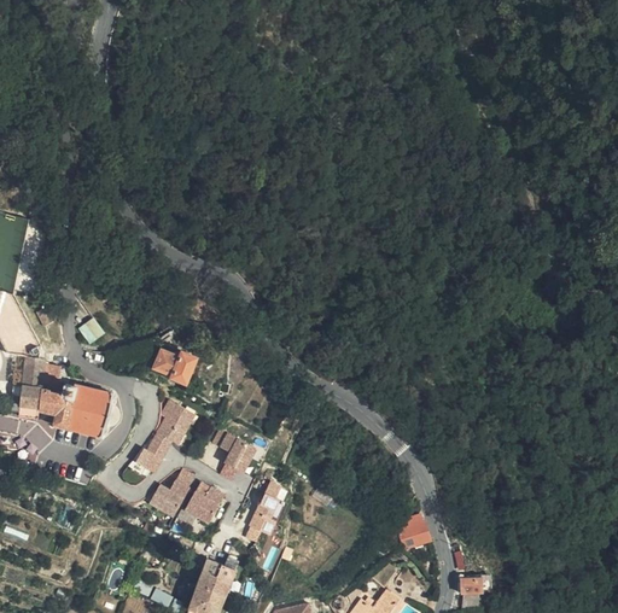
[(0,216),(0,331),(12,355),(36,358),(39,350),(36,344),(11,296),(28,225),(0,216)]
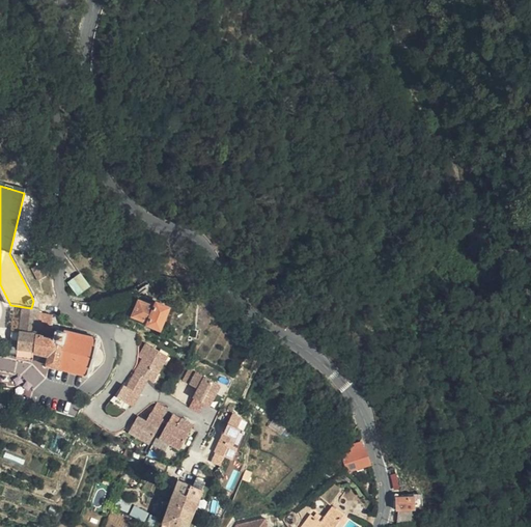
[(37,280),(46,275),(38,264),(31,269),(37,280)]
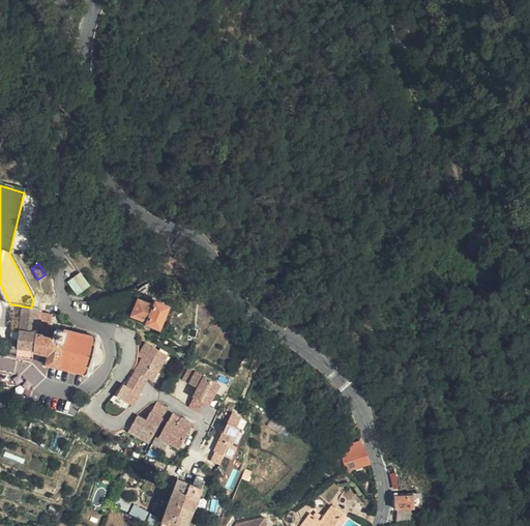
[(66,282),(77,294),(88,285),(78,271),(66,282)]
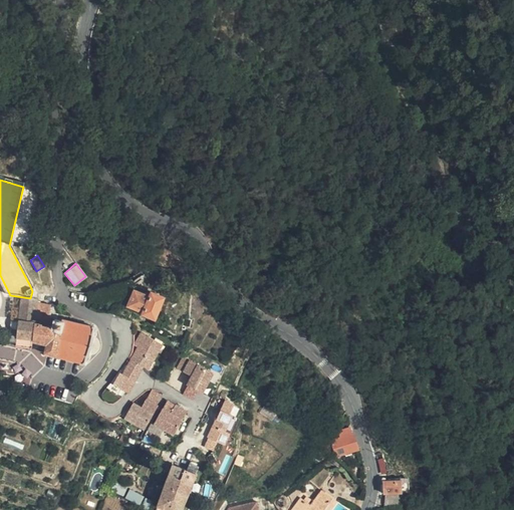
[(140,315),(151,320),(161,302),(150,296),(148,301),(133,293),(126,306),(141,313),(140,315)]
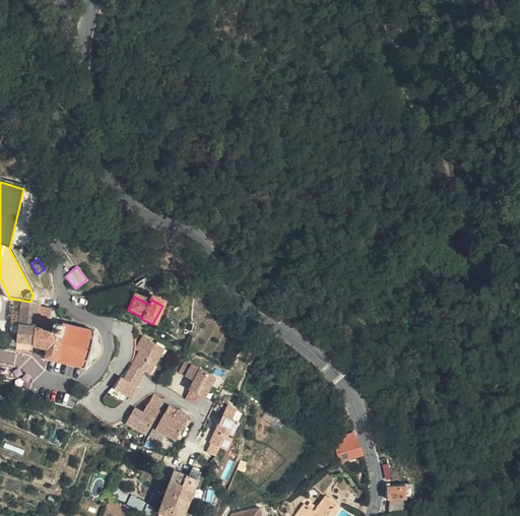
[(31,348),(35,329),(38,307),(20,305),(16,332),(14,352),(21,353),(23,353),(30,353),(31,348)]
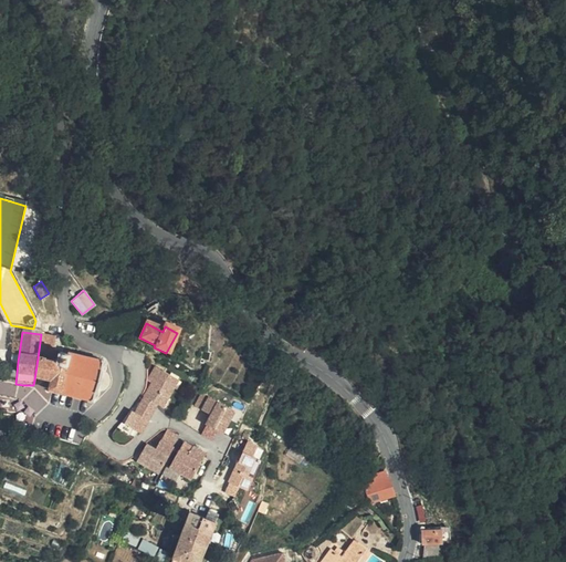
[(58,363),(54,363),(50,384),(48,394),(91,402),(94,392),(95,392),(101,370),(100,370),(101,362),(66,354),(66,356),(60,355),(58,363)]
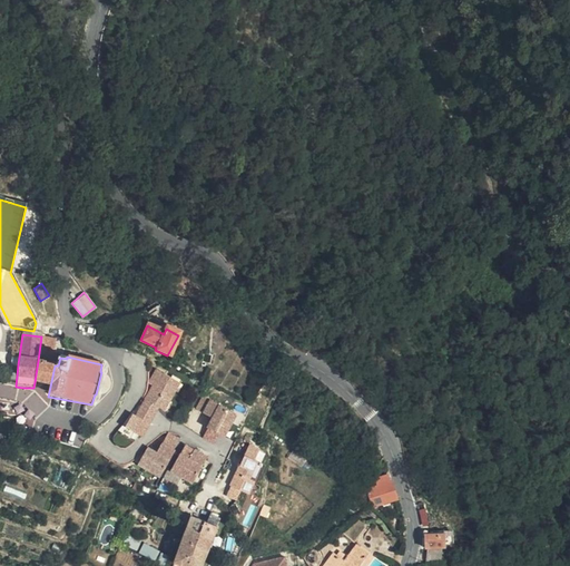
[(55,366),(51,364),(38,361),(35,382),(42,384),(50,387),(55,366)]
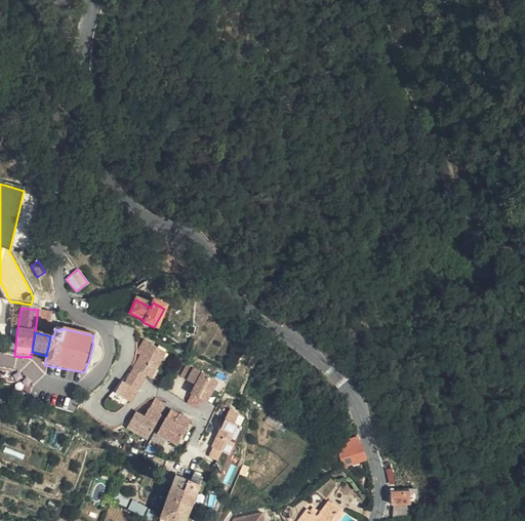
[(183,349),(188,353),(193,342),(187,338),(183,349)]
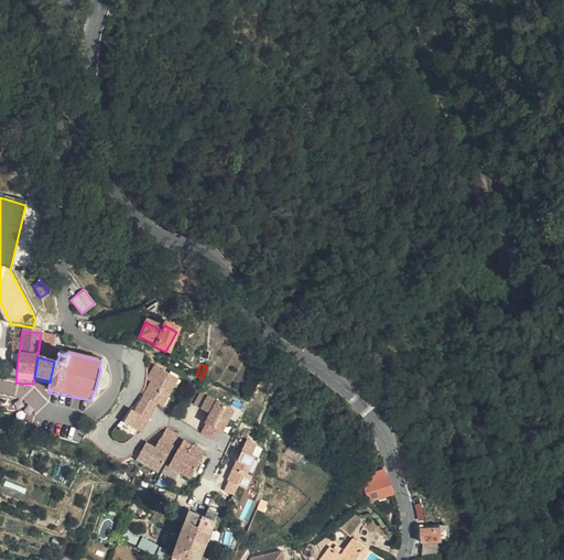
[(143,395),(161,404),(162,405),(177,378),(154,365),(147,378),(151,380),(143,395)]
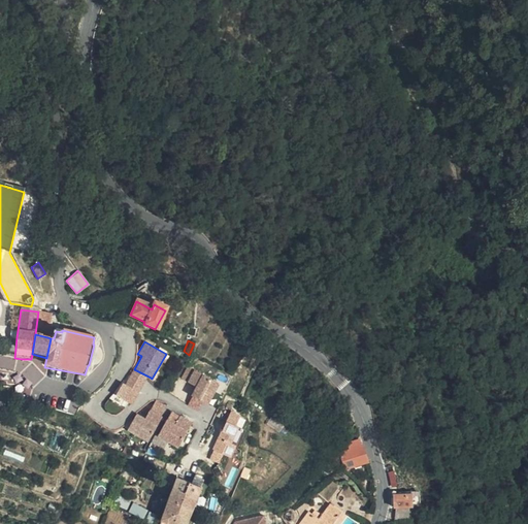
[(182,379),(188,383),(195,370),(189,367),(182,379)]
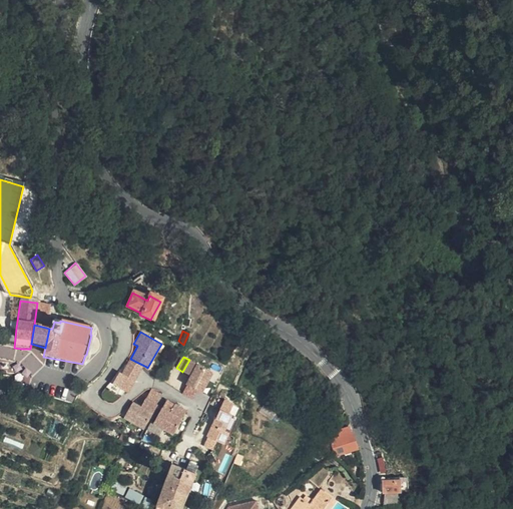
[(122,396),(125,390),(113,383),(109,389),(122,396)]
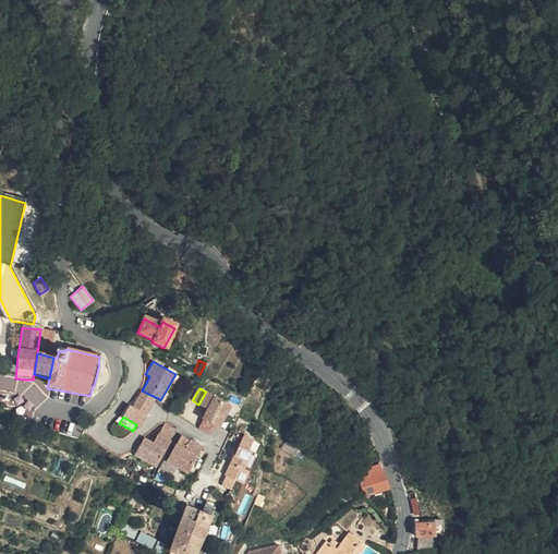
[(215,424),(203,417),(197,426),(209,433),(215,424)]
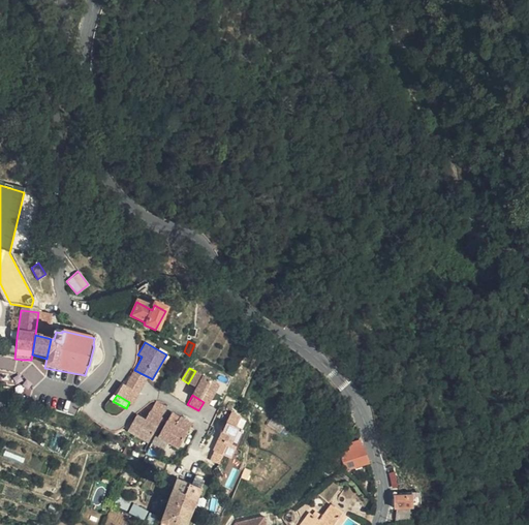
[(149,441),(161,418),(149,411),(145,421),(136,415),(128,431),(149,441)]
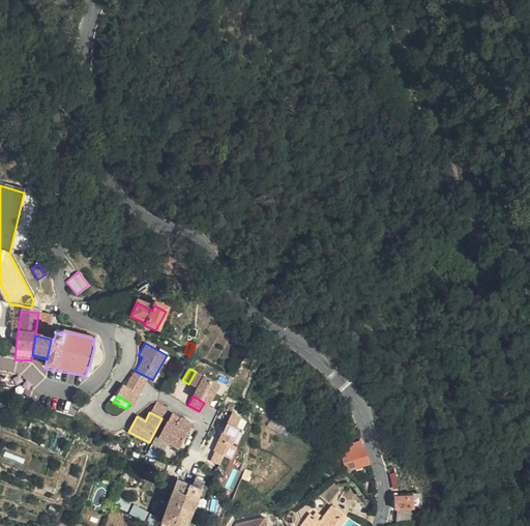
[(233,464),(246,421),(228,415),(211,467),(221,470),(224,461),(233,464)]
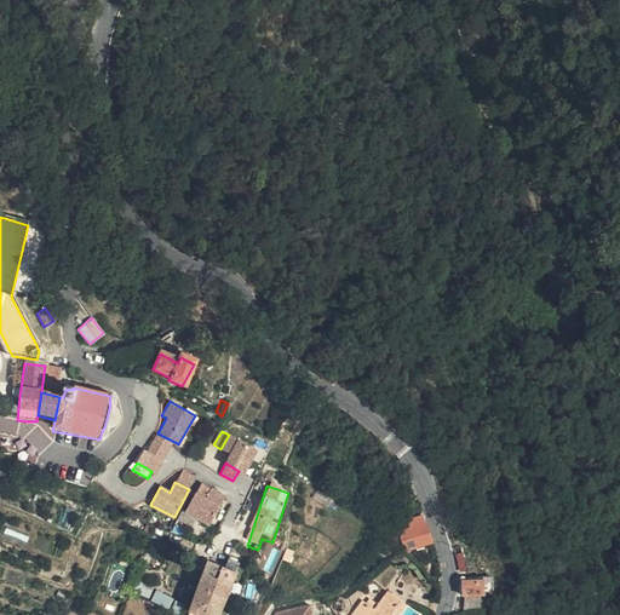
[(196,493),(187,511),(201,518),(212,523),(225,496),(211,489),(206,499),(196,493)]
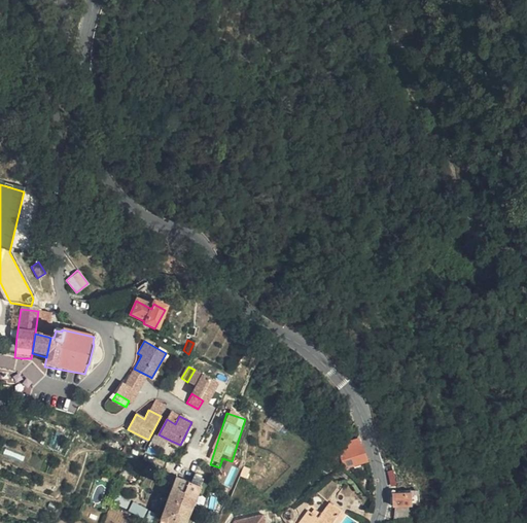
[(354,423),(347,419),(338,431),(346,437),(355,425),(354,423)]
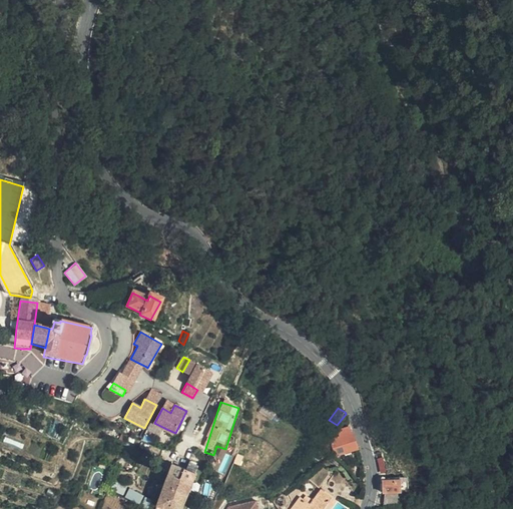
[(162,427),(154,423),(150,431),(158,436),(162,427)]
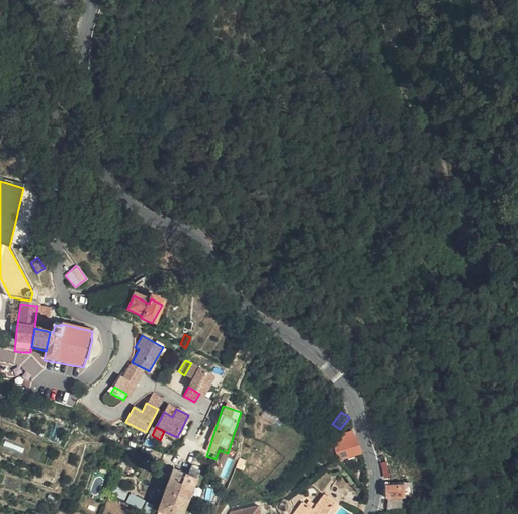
[(339,437),(334,448),(354,442),(352,434),(339,437)]
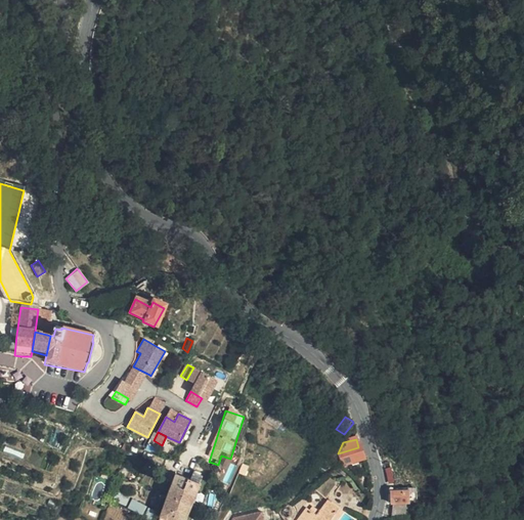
[(340,469),(364,463),(361,446),(358,447),(338,453),(339,461),(336,462),(337,466),(340,465),(340,469)]
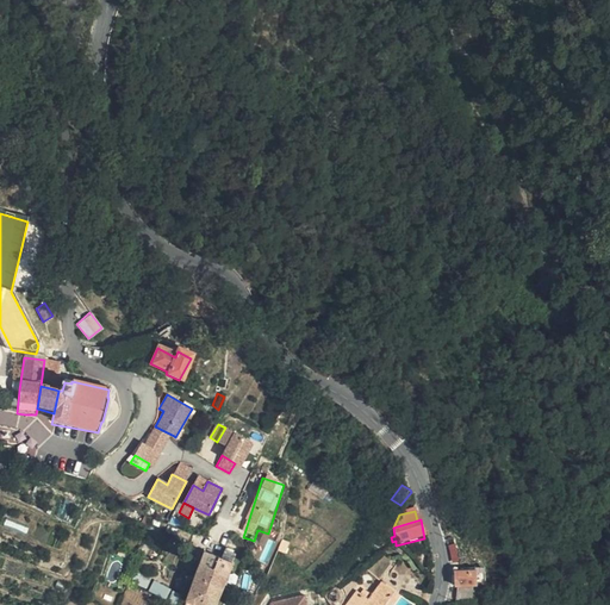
[(218,556),(209,553),(203,552),(199,562),(213,568),(218,556)]
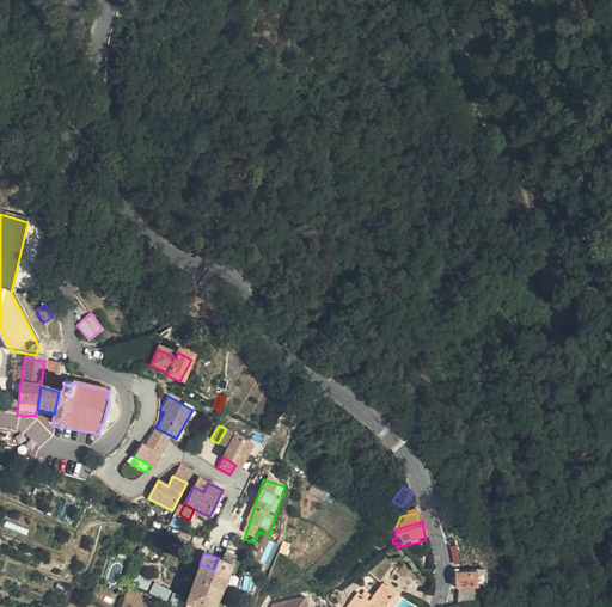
[(232,563),(219,558),(214,570),(209,583),(203,596),(216,601),(222,588),(232,563)]
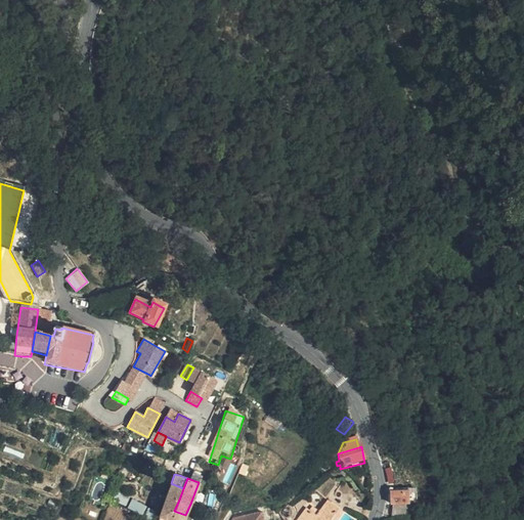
[(183,488),(171,483),(167,494),(179,500),(183,488)]
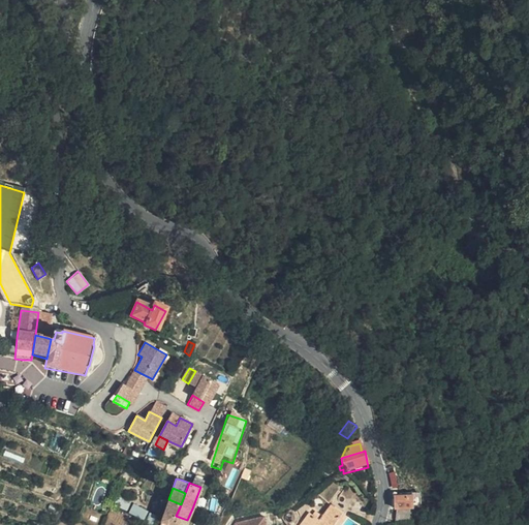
[(401,490),(403,502),(418,500),(415,490),(409,491),(408,489),(401,490)]
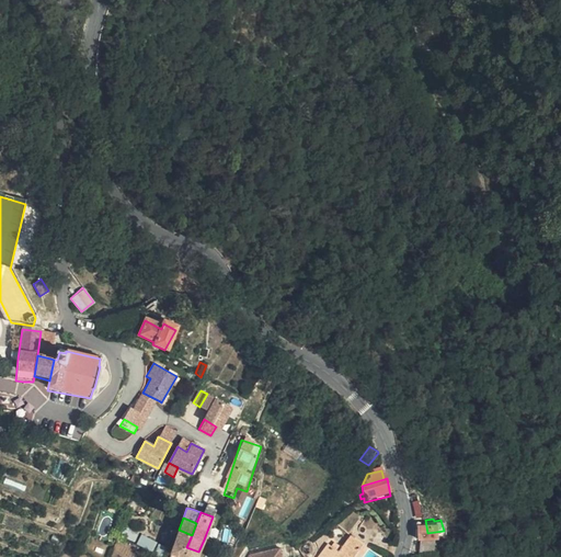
[(192,535),(179,530),(174,544),(186,547),(192,535)]
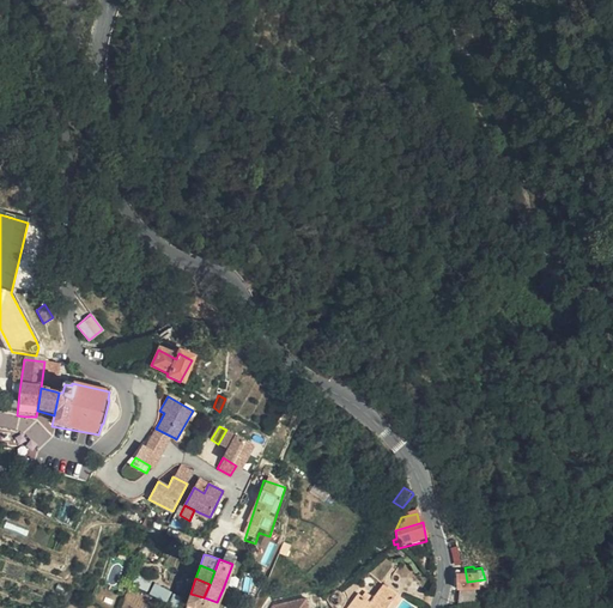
[(487,593),(487,585),(474,583),(474,594),(487,593)]
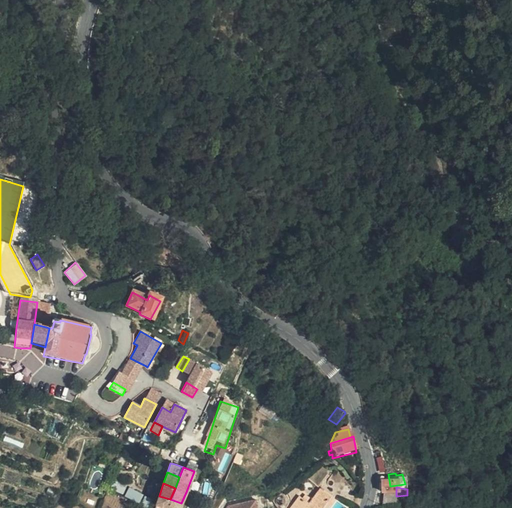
[(139,507),(143,498),(129,491),(125,500),(139,507)]
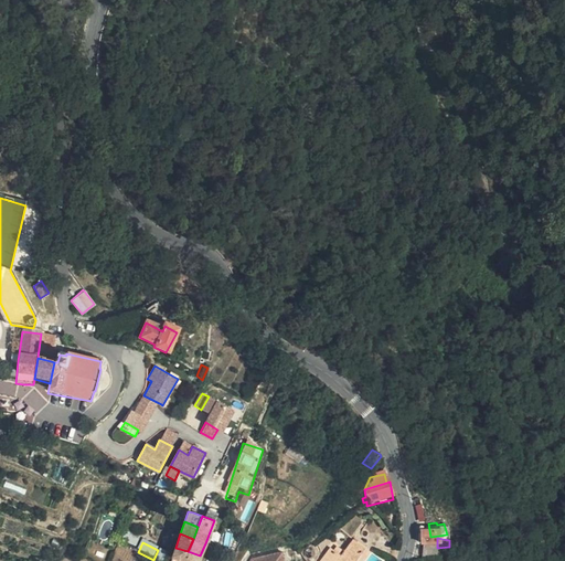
[(358,560),(363,554),(351,543),(338,560),(334,557),(338,553),(333,550),(330,553),(328,551),(320,560),(358,560)]
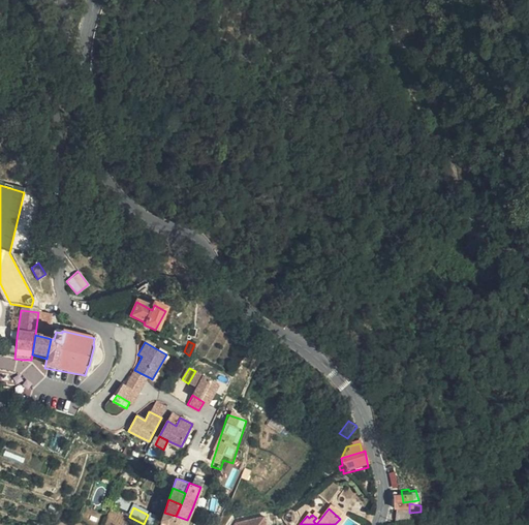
[(173,524),(176,516),(164,513),(160,524),(173,524)]
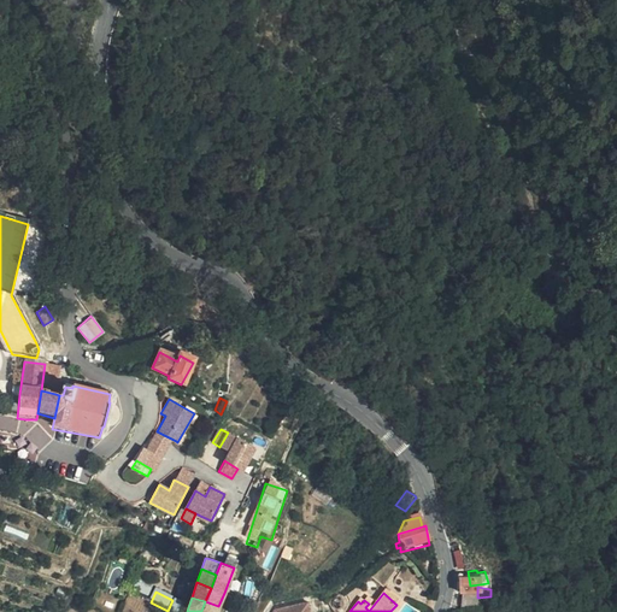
[(216,611),(218,606),(205,601),(201,611),(216,611)]
